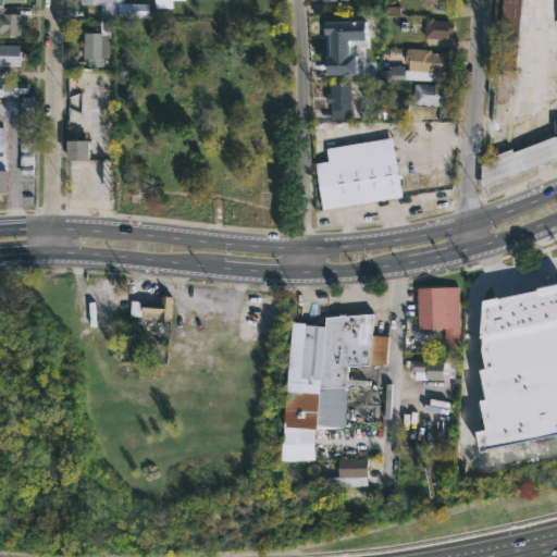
[(122,0),(122,3),(138,3),(138,19),(128,19),(128,22),(113,22),(113,37),(109,37),(108,59),(102,59),(102,67),(86,66),(86,59),(82,59),(82,33),(99,33),(99,4),(78,4),(78,0),(122,0)]
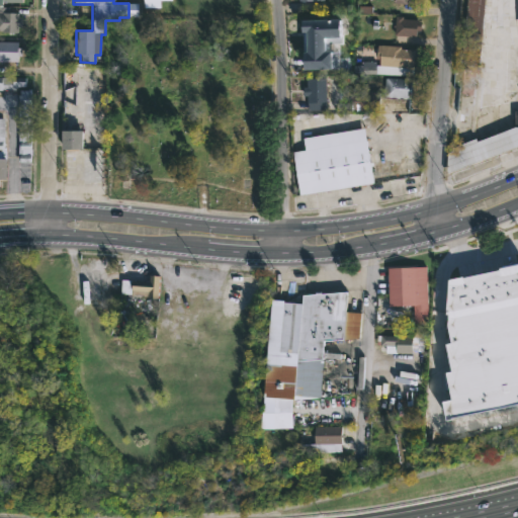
[(484,61),(484,67),(476,66),(473,81),(461,80),(462,65),(459,64),(464,0),(486,0),(481,61),(484,61)]
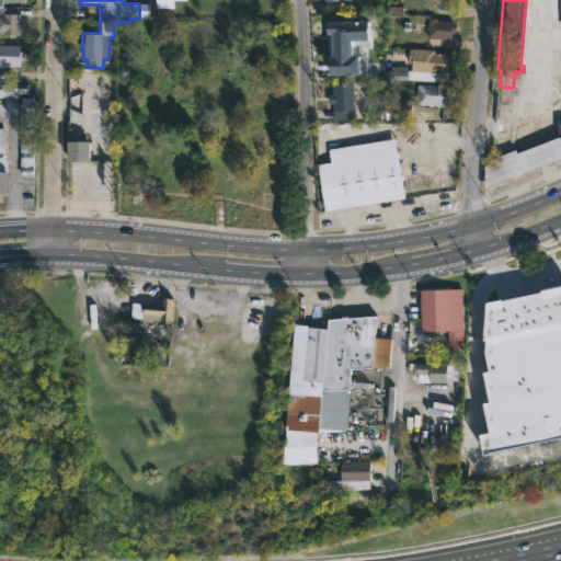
[(0,8),(10,9),(10,11),(20,11),(20,20),(23,20),(23,30),(19,30),(19,35),(0,33),(0,8)]
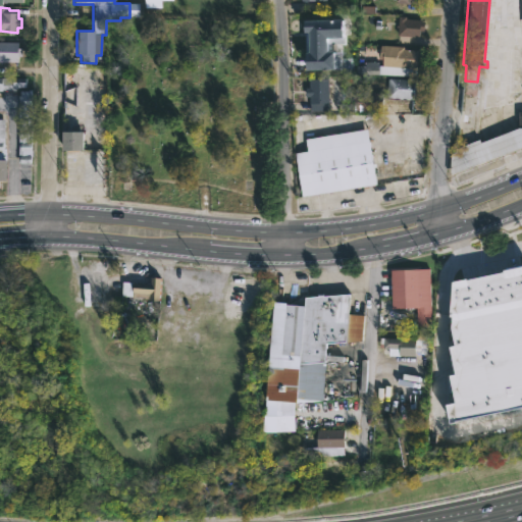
[(424,21),(423,38),(398,36),(399,28),(397,28),(397,24),(399,24),(399,16),(424,21)]
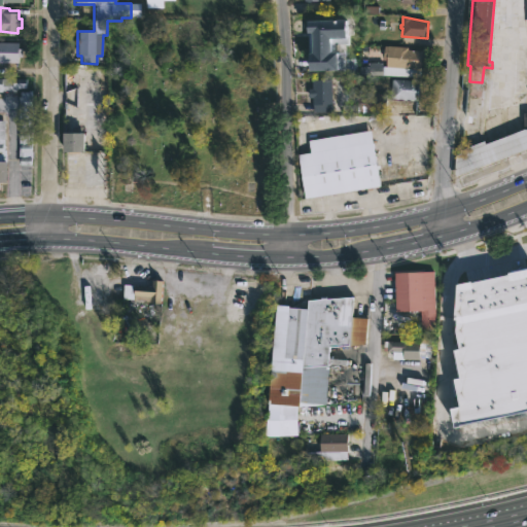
[(345,19),(345,39),(331,39),(331,46),(328,46),(329,55),(313,56),(312,46),(308,46),(306,21),(326,20),(327,31),(330,31),(330,30),(335,30),(335,19),(345,19)]
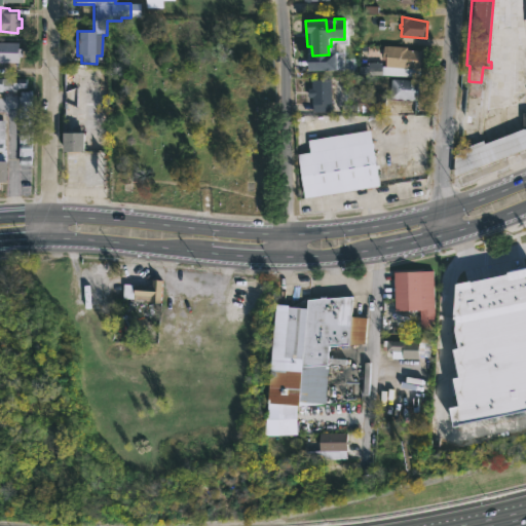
[(0,42),(19,43),(19,48),(22,48),(22,57),(17,57),(17,63),(0,63),(0,42)]
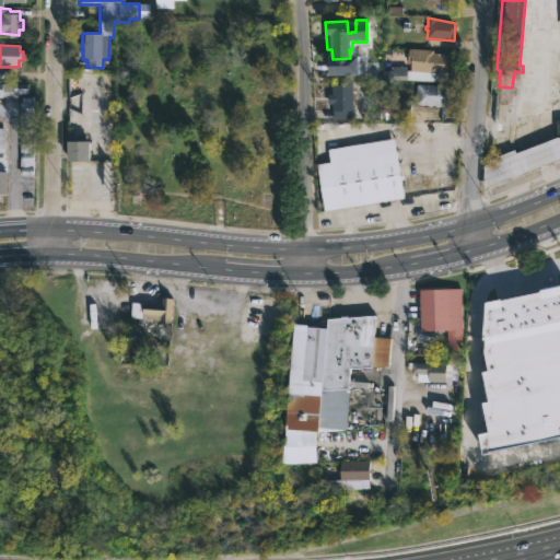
[(411,48),(433,50),(433,53),(450,54),(450,56),(453,56),(452,68),(447,68),(447,73),(410,71),(411,62),(408,62),(408,49),(411,48)]
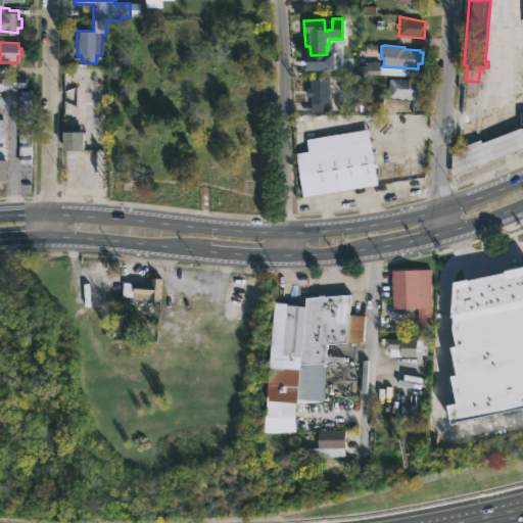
[(0,78),(26,78),(26,88),(17,88),(15,88),(15,91),(0,91),(0,78)]
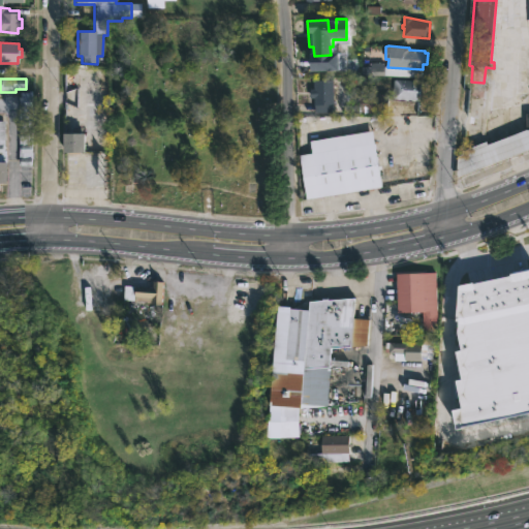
[(422,80),(422,101),(392,99),(394,81),(395,80),(411,81),(412,79),(422,80)]
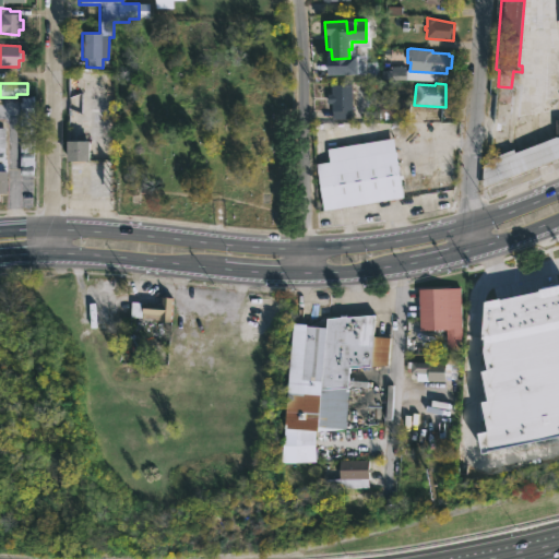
[(352,84),(353,119),(331,119),(331,104),(326,104),(326,94),(331,94),(331,84),(352,84)]
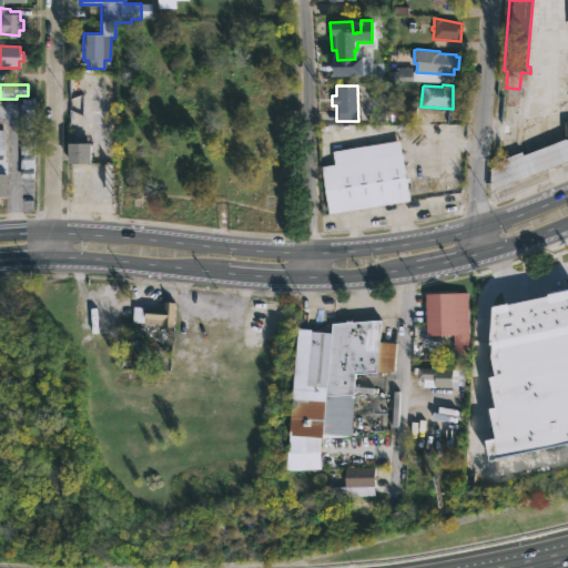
[(34,99),(33,178),(21,178),(19,178),(20,104),(21,104),(21,99),(34,99)]
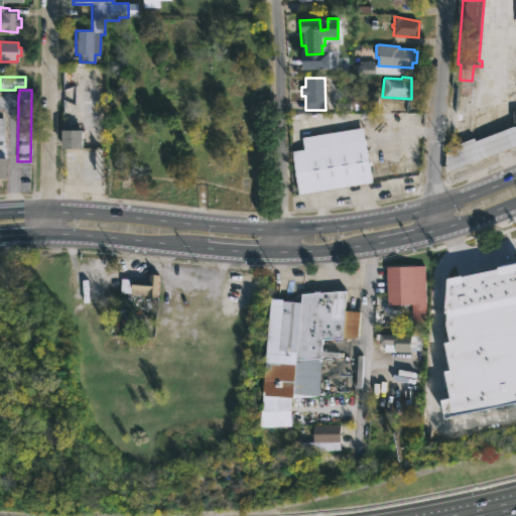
[(379,95),(379,111),(348,110),(349,92),(379,92),(379,95)]
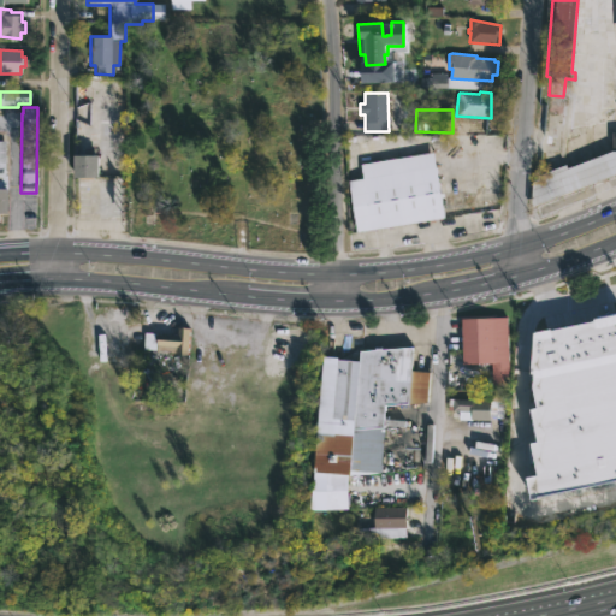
[(615,175),(532,207),(532,183),(538,181),(537,177),(567,165),(568,169),(612,152),(612,132),(615,132),(615,175)]
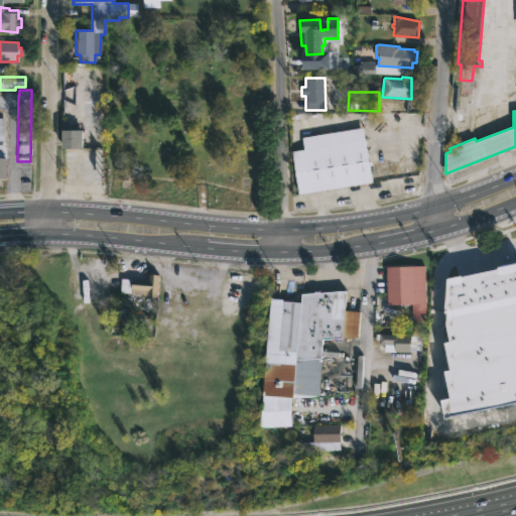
[(372,182),(298,195),(291,151),(304,149),(302,137),(363,127),(372,182)]
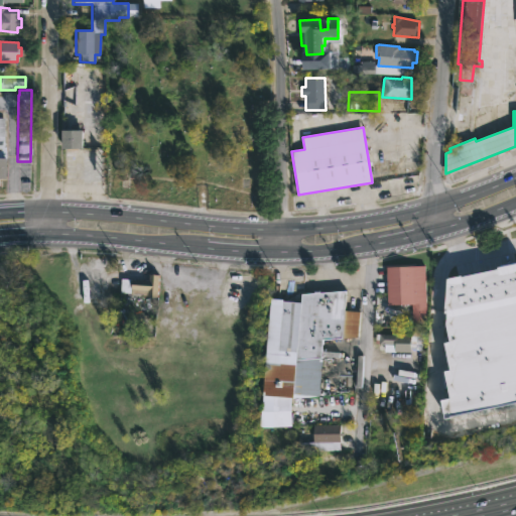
[(83,130),(61,130),(62,149),(83,148),(83,130)]
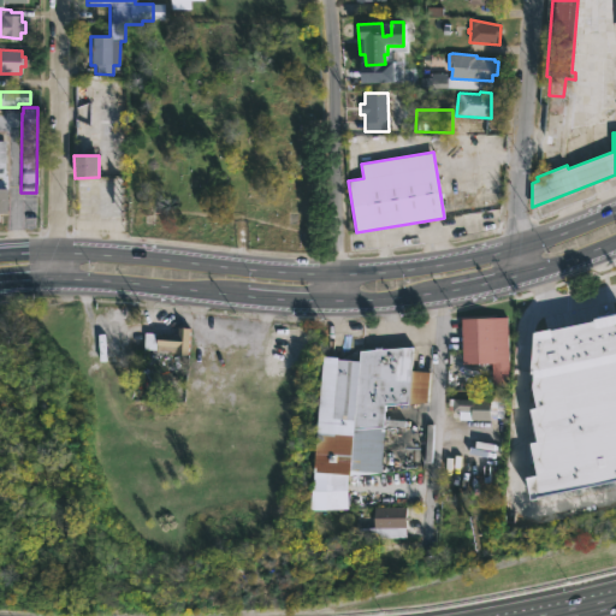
[(507,318),(510,385),(492,386),(491,365),(463,366),(461,319),(507,318)]
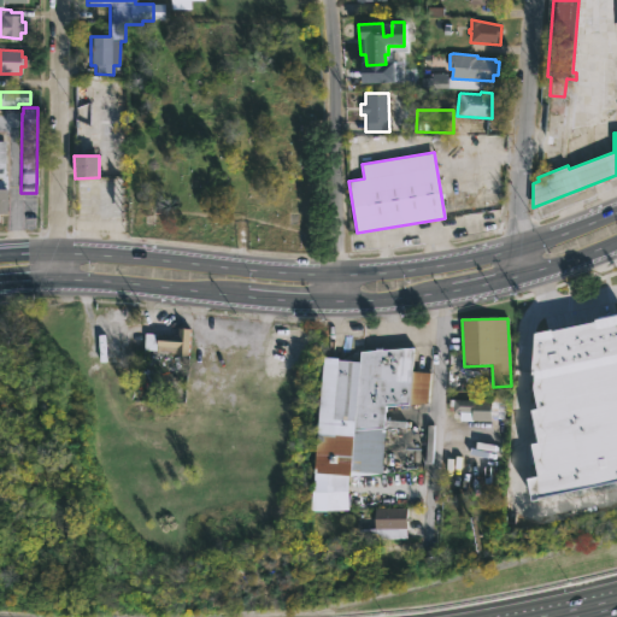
[(616,318),(616,486),(533,503),(528,481),(536,480),(530,448),(538,447),(532,413),(536,412),(533,389),(533,335),(616,318)]
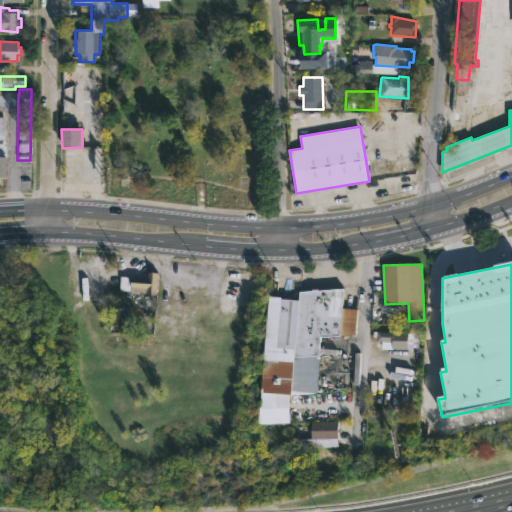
[(157,273),(156,295),(146,295),(146,289),(130,288),(130,291),(119,290),(120,277),(147,278),(147,272),(157,273)]
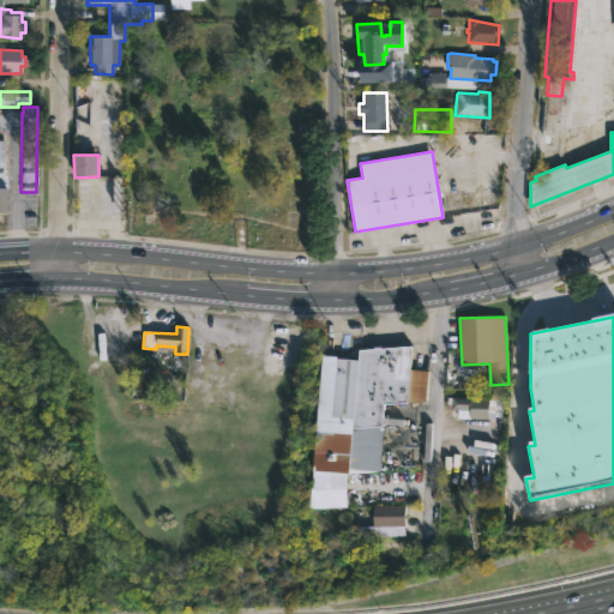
[(380,347),(380,349),(411,347),(407,404),(383,405),(383,437),(355,439),(354,429),(353,429),(353,422),(319,419),(319,421),(314,421),(315,409),(319,409),(320,397),(317,397),(317,392),(332,393),(336,360),(357,361),(359,350),(373,349),(373,347),(380,347)]
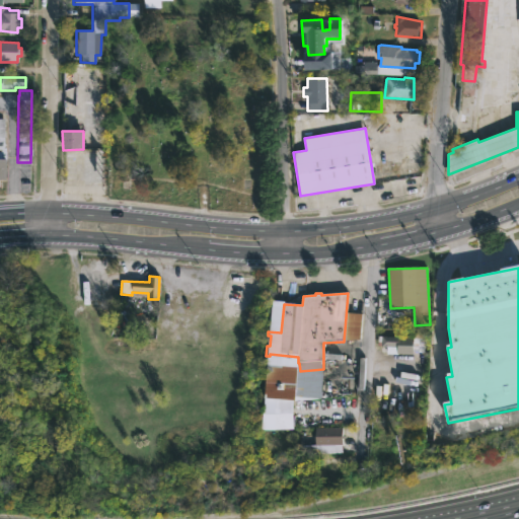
[(400,336),(400,337),(413,337),(413,354),(386,355),(386,348),(378,347),(378,337),(400,336)]
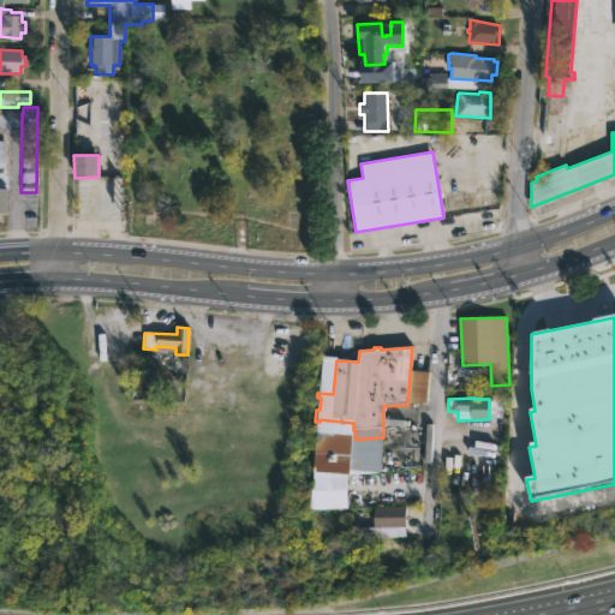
[(404,538),(356,538),(356,529),(374,529),(374,507),(405,507),(404,538)]
